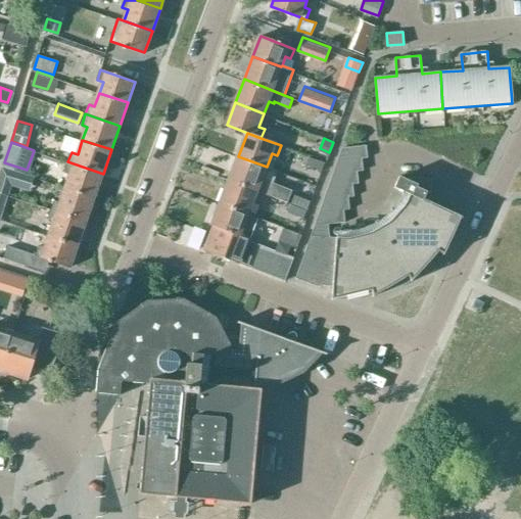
[(343,147),(338,160),(363,157),(368,157),(367,144),(343,147)]
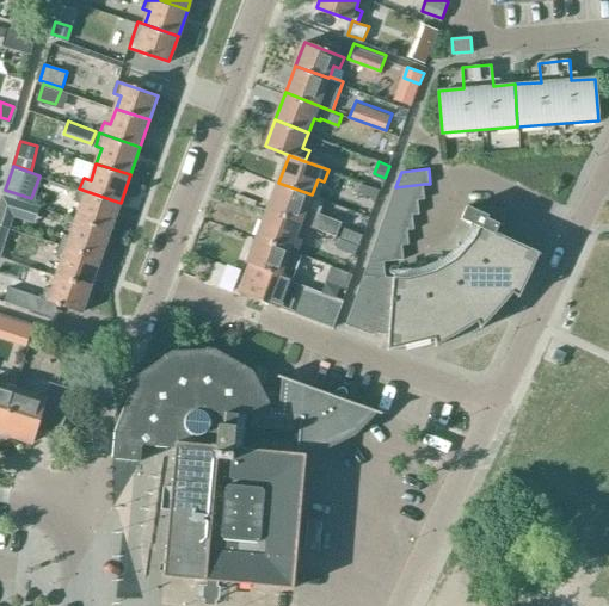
[(376,197),(380,187),(362,181),(358,190),(376,197)]
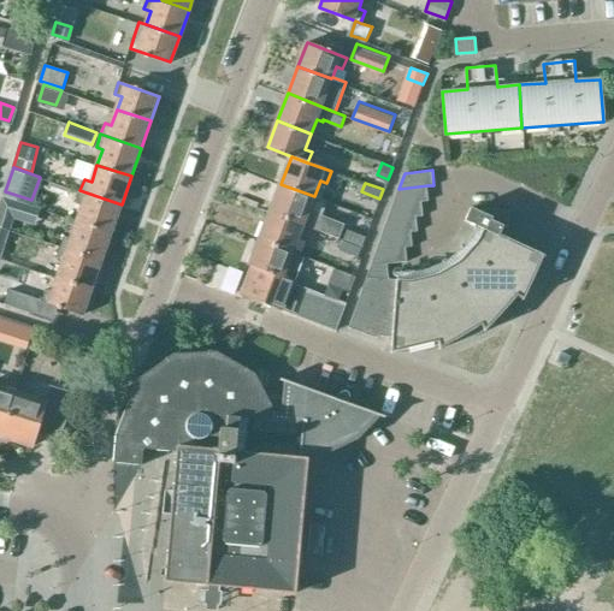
[(281,184),(270,212),(311,227),(340,237),(346,221),(323,213),(328,201),(314,196),(281,184)]
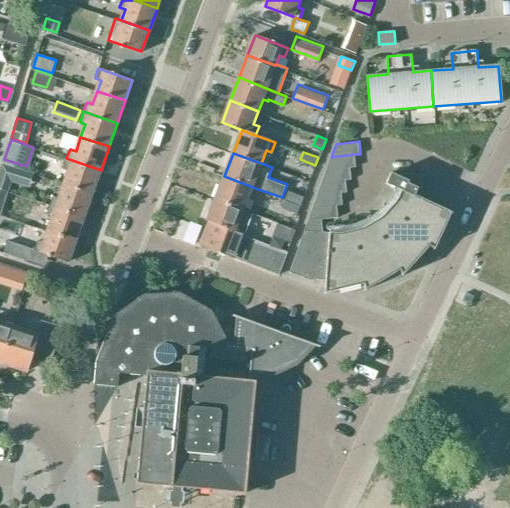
[(327,169),(356,166),(355,154),(331,157),(327,169)]
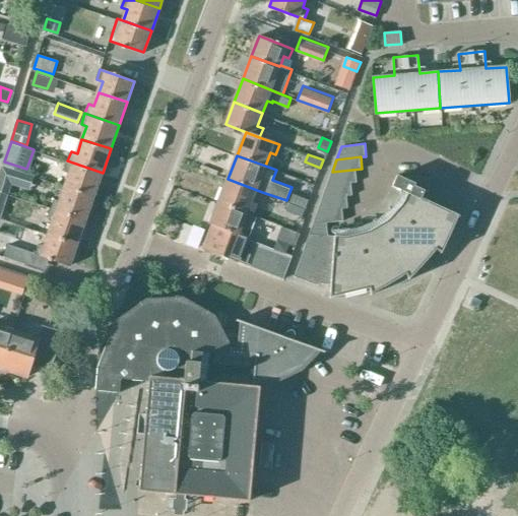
[(103,173),(67,160),(64,171),(70,174),(66,186),(94,196),(103,173)]
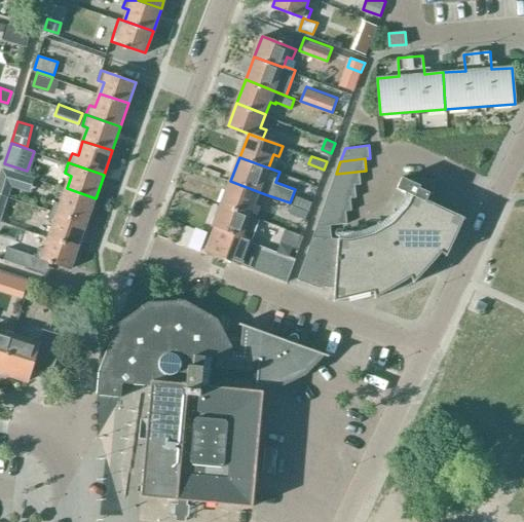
[(0,178),(0,191),(8,194),(14,175),(2,172),(0,178)]
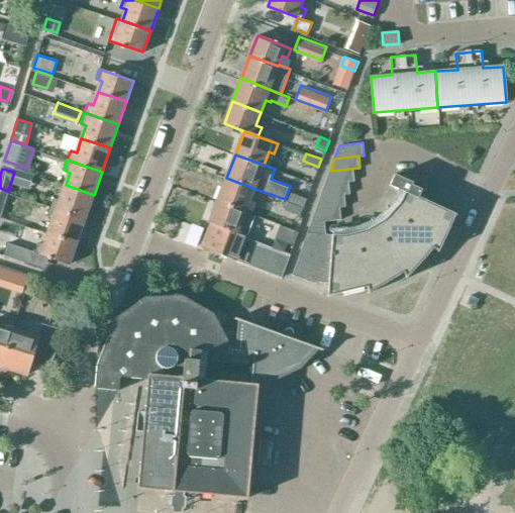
[(325,184),(355,180),(353,169),(330,171),(325,184)]
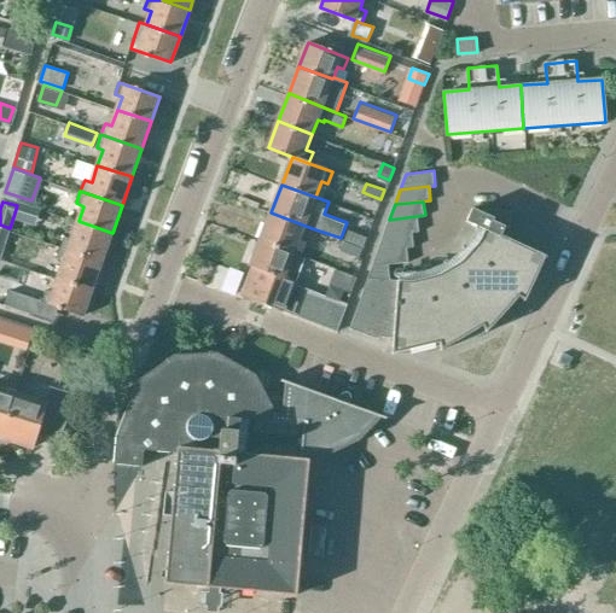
[(370,275),(350,327),(379,338),(381,336),(395,337),(394,352),(439,342),(442,349),(482,326),(488,331),(518,297),(526,299),(547,255),(510,238),(511,210),(486,208),(484,212),(472,208),(468,221),(484,228),(478,243),(463,261),(447,269),(439,275),(429,276),(407,281),(390,280),(370,275)]
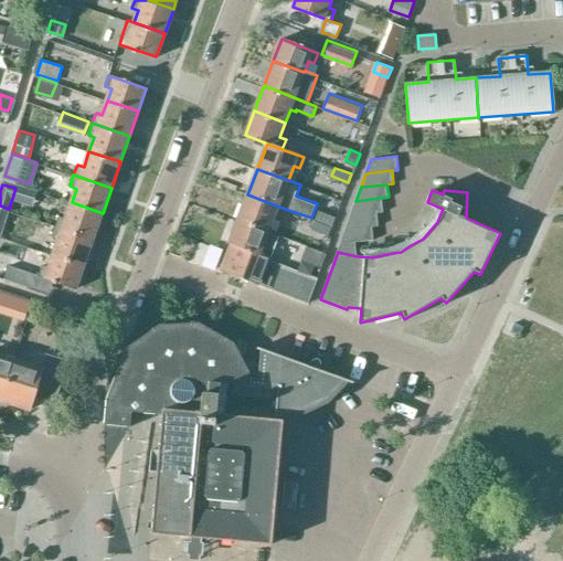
[(247,194),(237,219),(269,231),(275,217),(282,219),(285,209),(247,194)]
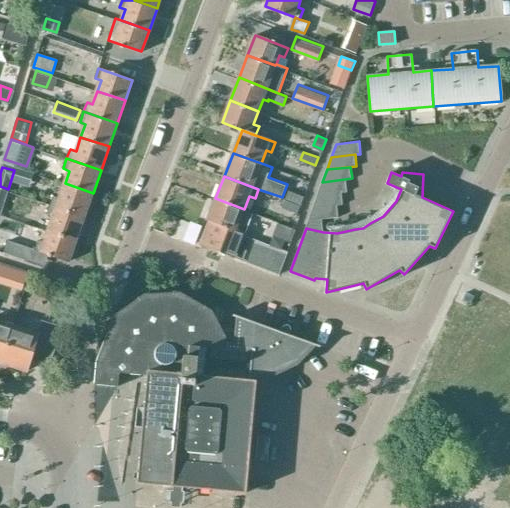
[(347,190),(346,179),(322,182),(318,194),(342,191),(347,190)]
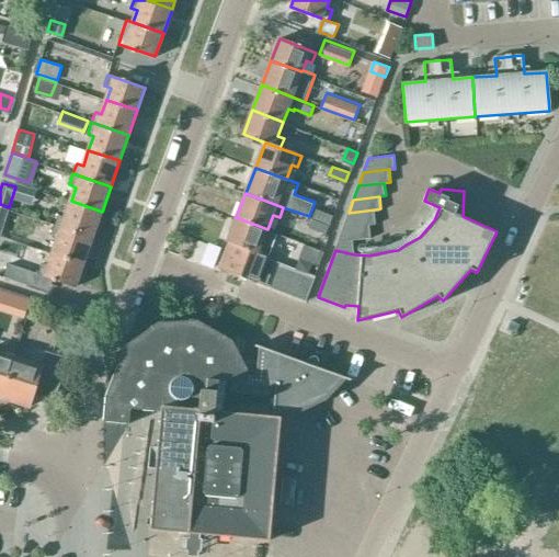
[(59,214),(55,225),(93,237),(102,212),(71,201),(66,216),(59,214)]
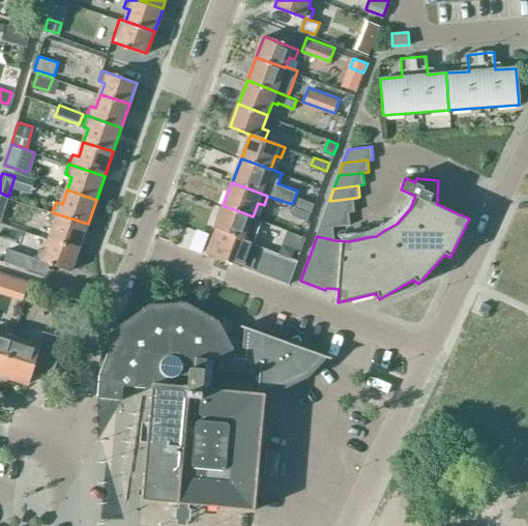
[(0,220),(1,221),(8,196),(0,193),(0,220)]
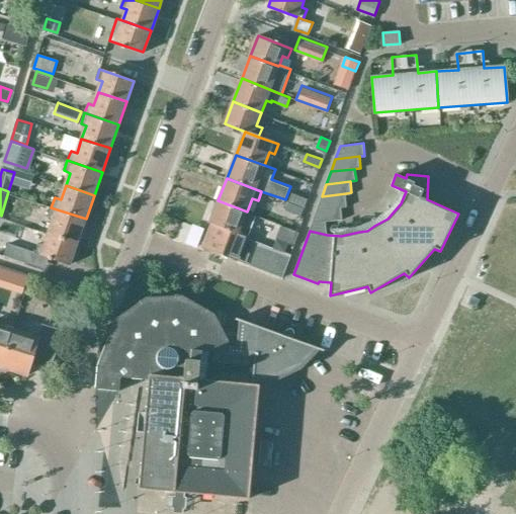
[(292,191),(289,199),(305,205),(308,197),(292,191)]
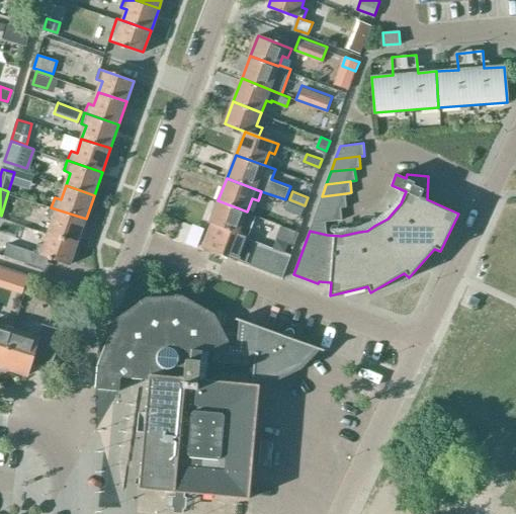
[(347,206),(346,193),(322,196),(317,208),(341,206),(347,206)]
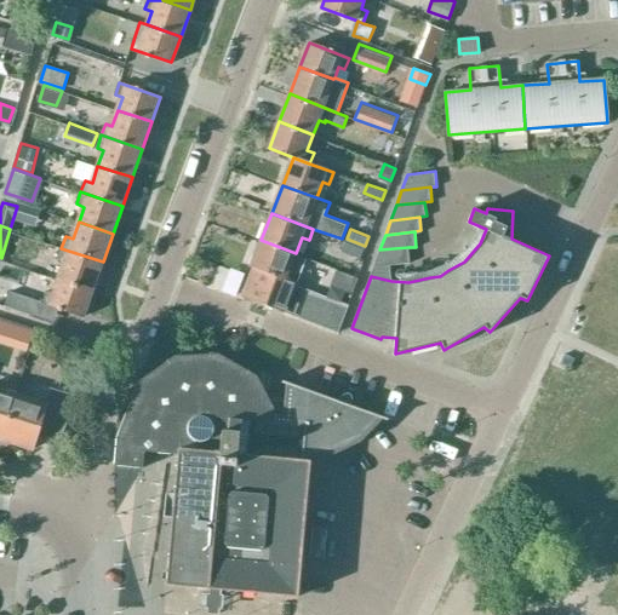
[(307,257),(296,253),(261,240),(251,266),(255,268),(247,286),(244,297),(269,306),(286,311),(296,286),(307,257)]
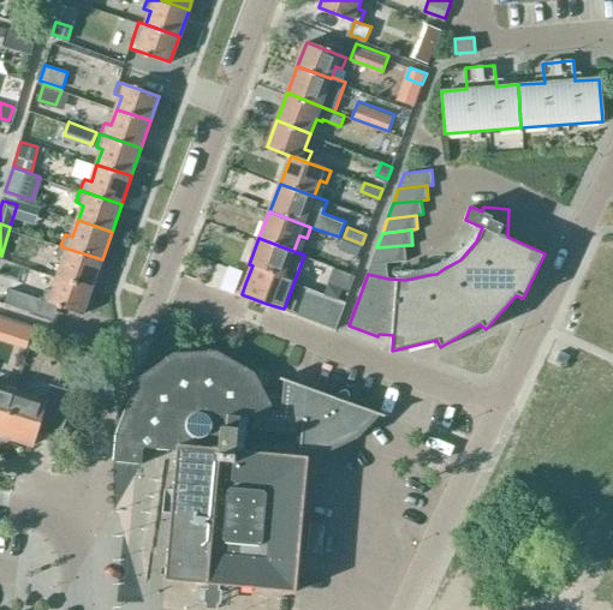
[(344,238),(340,247),(358,255),(362,245),(344,238)]
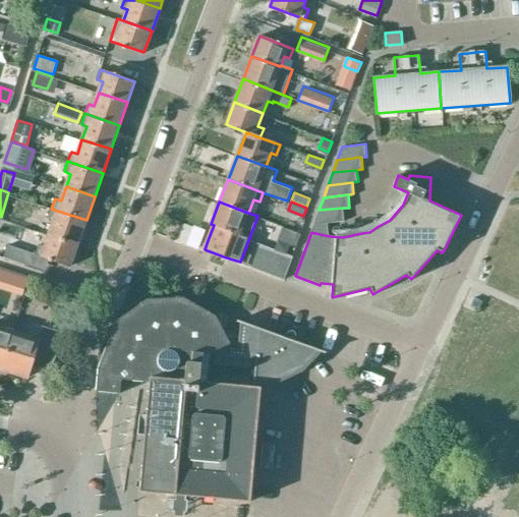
[(314,223),(345,220),(343,208),(319,210),(314,223)]
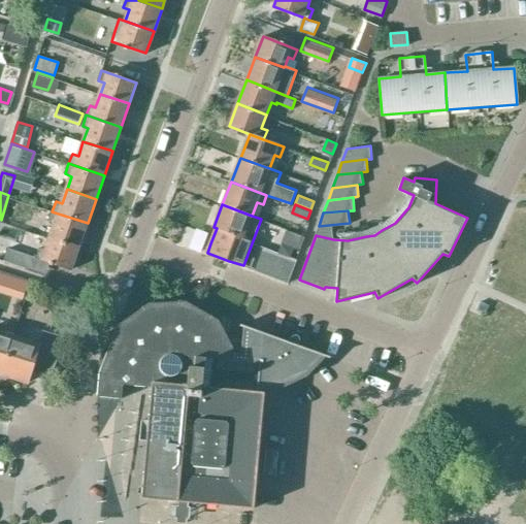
[(55,223),(50,237),(79,247),(88,223),(52,211),(48,221),(55,223)]
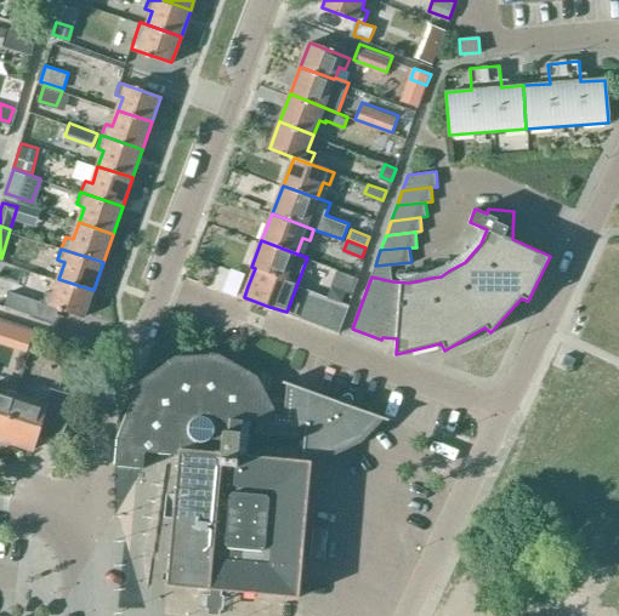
[(339,269),(331,286),(346,291),(352,294),(358,278),(339,269)]
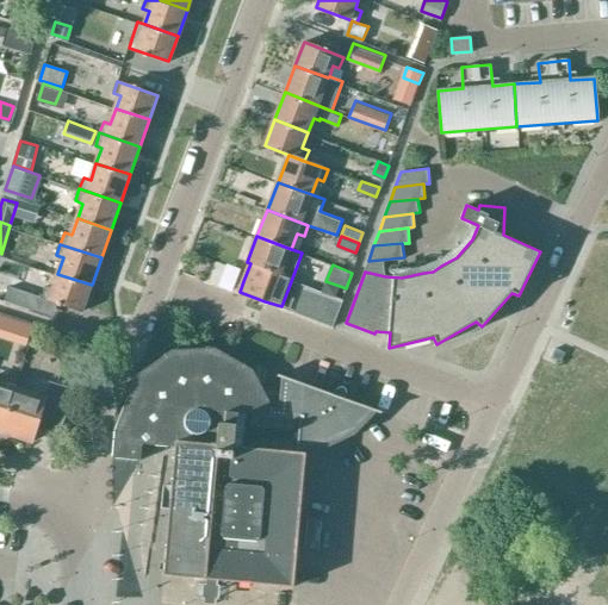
[(92,285),(57,274),(53,287),(45,285),(42,297),(82,311),(92,285)]
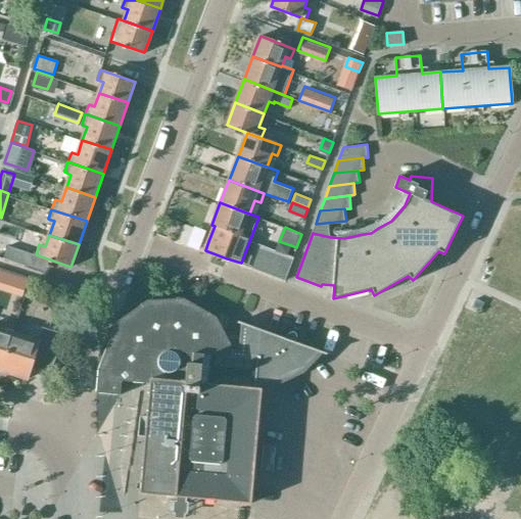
[(249,241),(241,263),(252,268),(262,245),(249,241)]
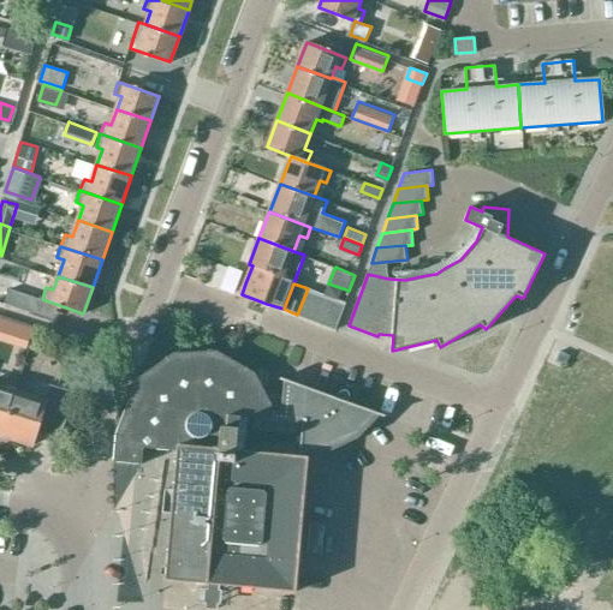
[(11,286),(6,300),(30,309),(35,294),(11,286)]
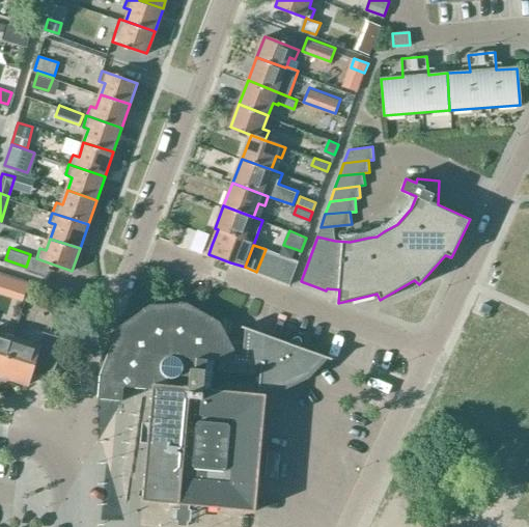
[(256,272),(268,276),(277,254),(266,249),(256,272)]
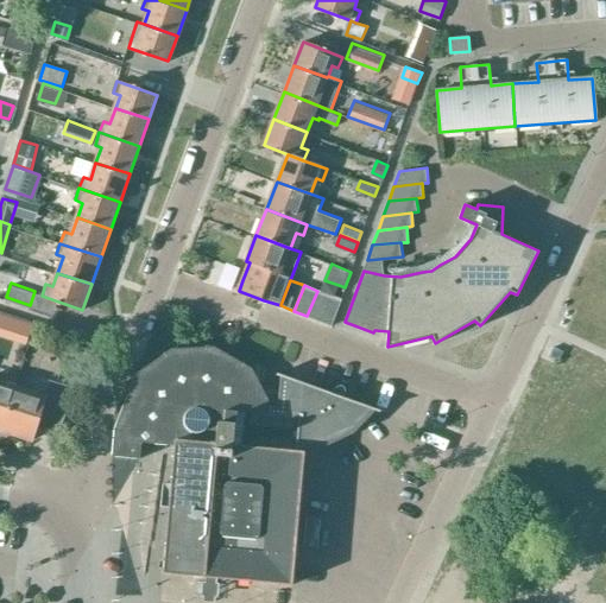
[(307,316),(320,321),(329,296),(323,293),(317,291),(307,316)]
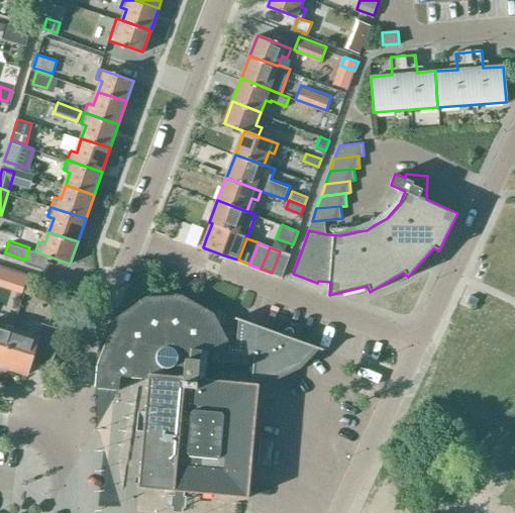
[(292,255),(289,254),(280,251),(272,273),(283,278),(292,255)]
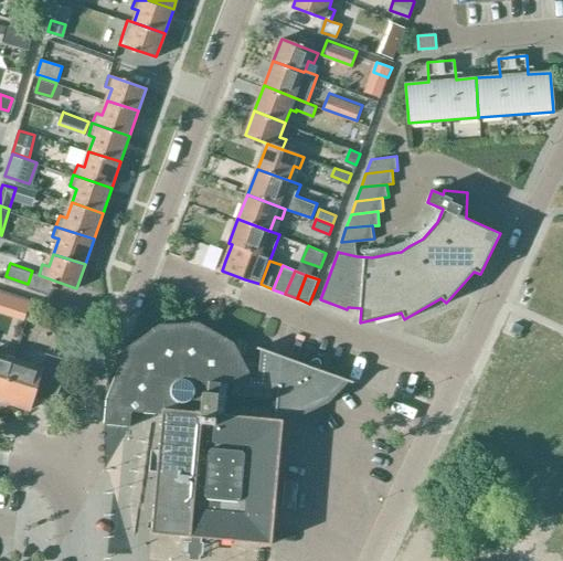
[(247,369),(242,357),(234,341),(199,321),(159,324),(127,347),(106,399),(104,423),(130,425),(131,411),(162,413),(151,531),(271,542),(282,420),(224,414),(227,384),(277,389),(275,411),(277,412),(303,410),(326,399),(347,380),(263,349),(261,353),(259,362),(247,369)]
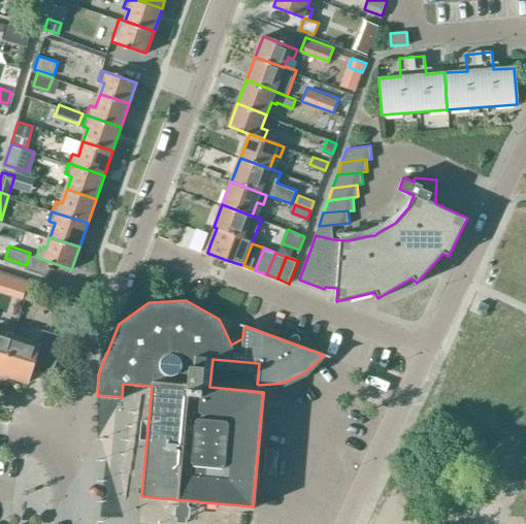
[(13,337),(1,374),(27,383),(32,366),(41,369),(40,372),(53,377),(62,348),(66,334),(44,328),(40,340),(39,346),(13,337)]
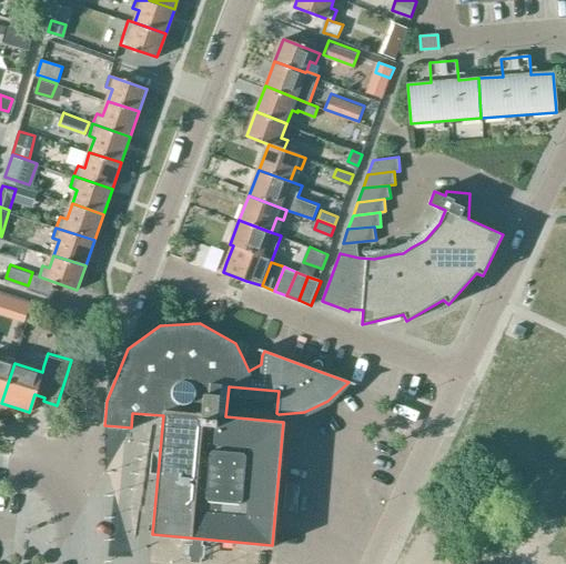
[(0,402),(1,403),(14,363),(0,359),(0,402)]
